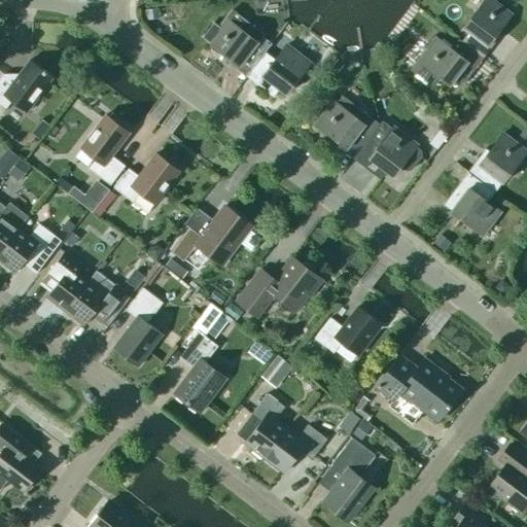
[(468,32),(461,41),(473,51),(479,56),(486,45),(511,14),(491,0),(483,0),(463,28),(468,32)]
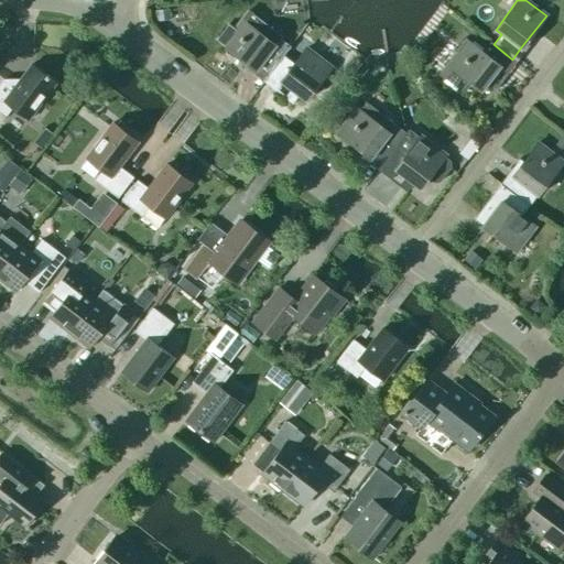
[(161,20),(169,19),(172,19),(174,19),(173,13),(173,12),(172,9),(160,10),(161,20)]
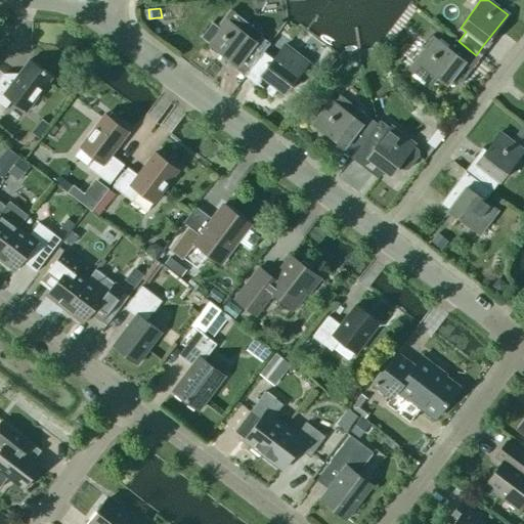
[(212,22),(200,37),(237,66),(234,69),(244,76),(269,43),(259,36),(261,34),(229,9),(217,26),(212,22)]
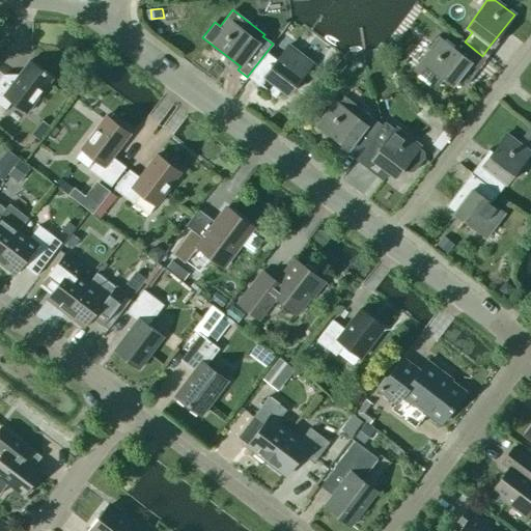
[(439,37),(414,71),(435,86),(441,78),(451,85),(470,62),(477,52),(465,42),(457,36),(450,47),(439,37)]
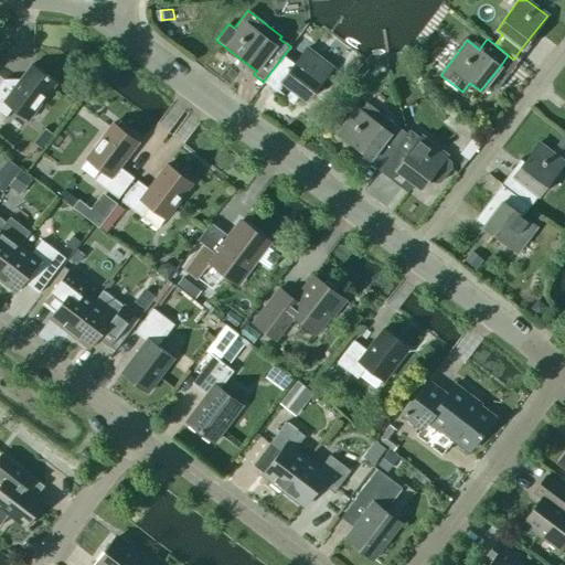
[(286,52),(269,73),(280,81),(306,100),(331,66),(306,48),(297,60),(286,52)]
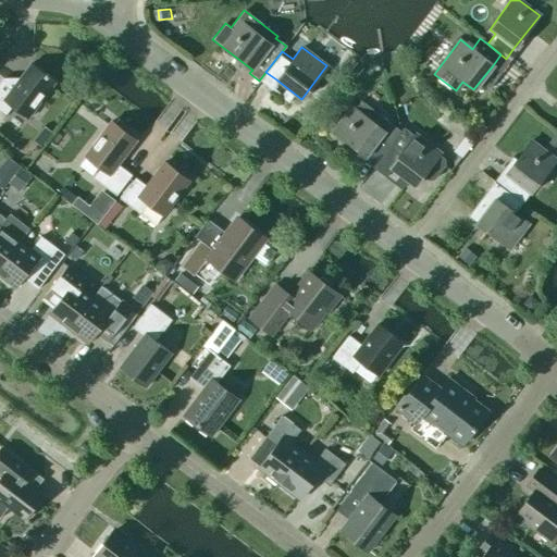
[(31,63),(29,65),(13,86),(3,78),(0,82),(0,111),(5,115),(11,107),(26,119),(54,82),(31,63)]
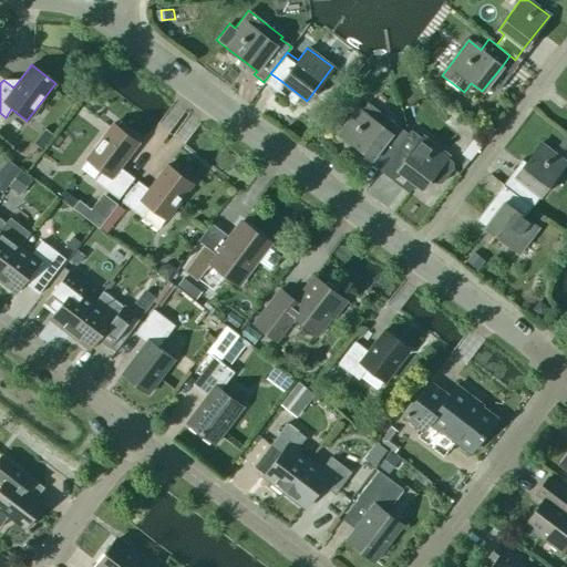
[(370,69),(369,69),(363,64),(354,75),(353,75),(354,76),(360,81),(370,69)]
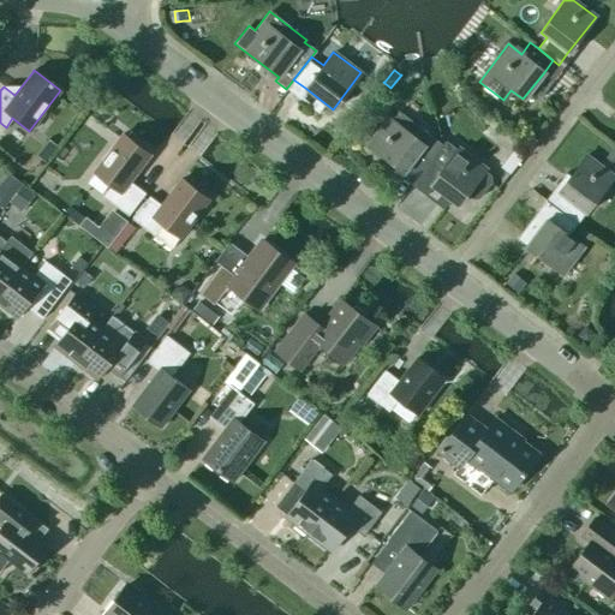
[(366,144),(415,180),(415,181),(430,160),(442,145),(398,112),(392,120),(387,117),(366,144)]
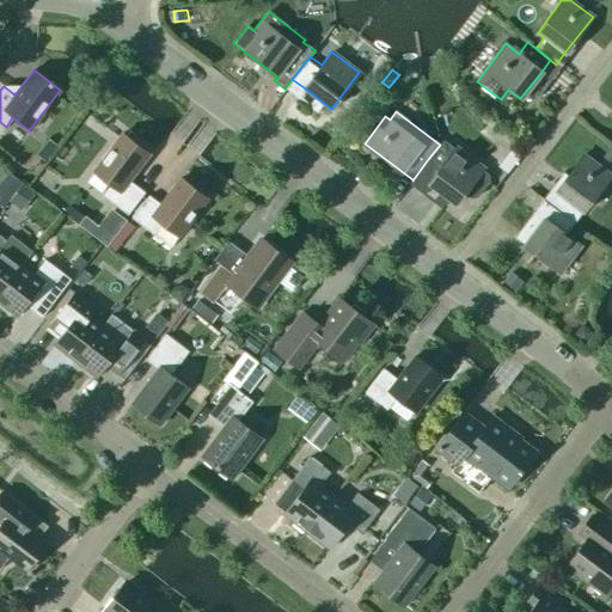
[(148,154),(121,134),(92,171),(110,184),(101,195),(127,215),(145,193),(129,181),(148,154)]
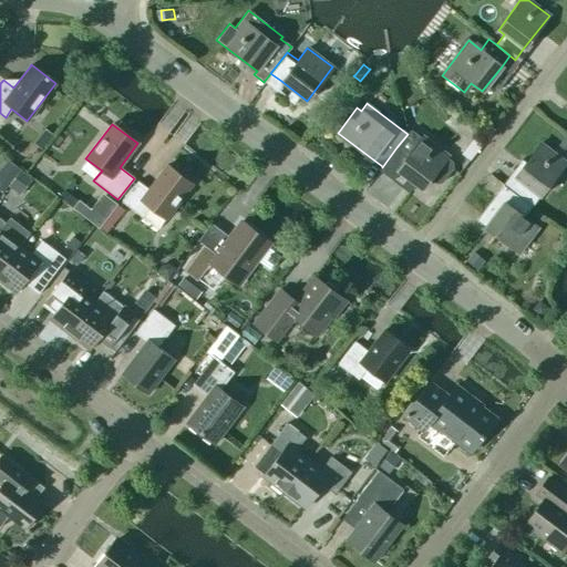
[(382,167),(382,166),(380,169),(391,177),(397,171),(422,189),(430,179),(435,183),(441,183),(452,168),(451,162),(446,158),(447,156),(422,136),(421,138),(410,130),(408,134),(397,147),(382,167)]
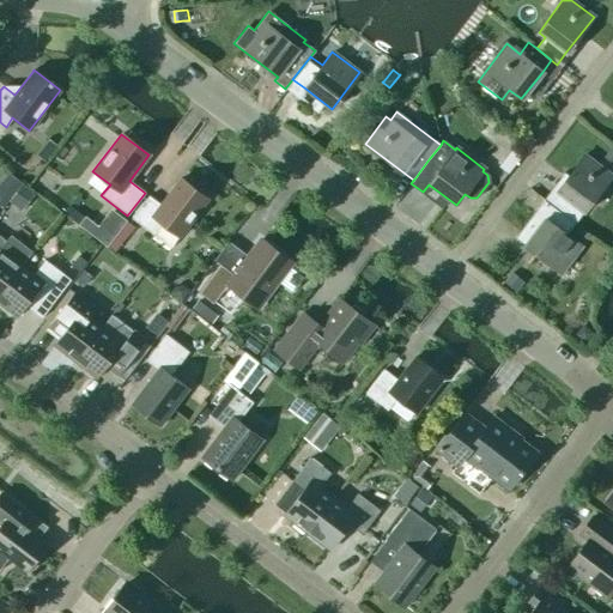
[(612,147),(611,146),(602,156),(612,163),(612,147)]
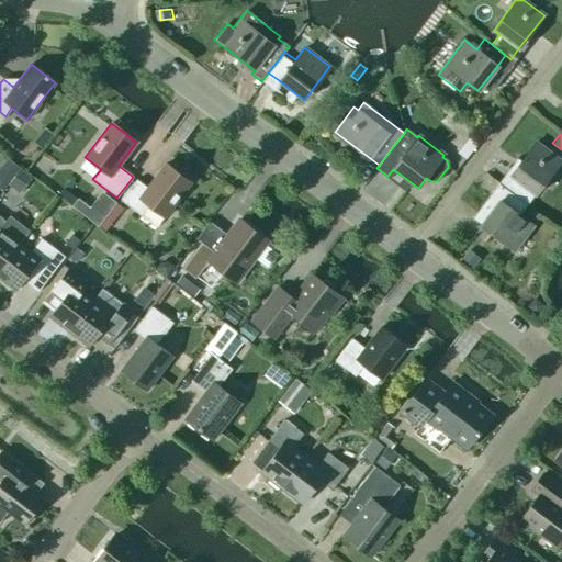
[(509,176),(502,186),(527,204),(535,194),(560,160),(535,142),(509,176)]
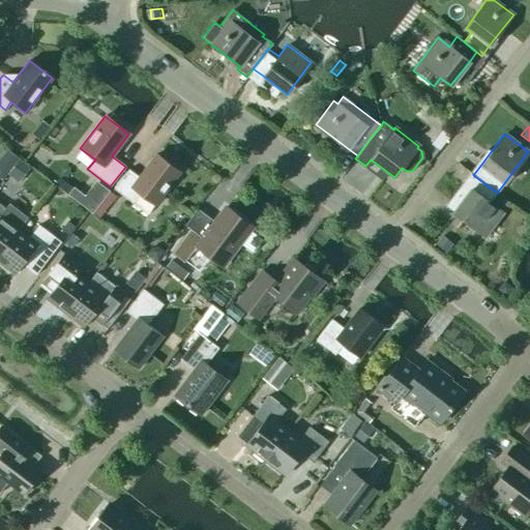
[(128,169),(113,188),(133,203),(147,214),(154,205),(179,172),(155,154),(139,177),(128,169)]
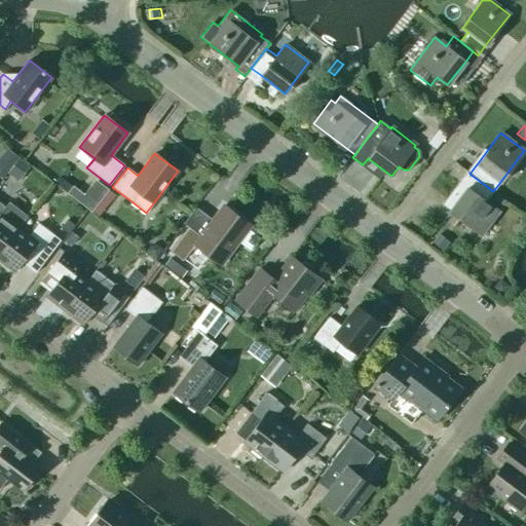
[(14,162),(4,154),(0,158),(0,172),(4,176),(6,173),(8,170),(14,162)]
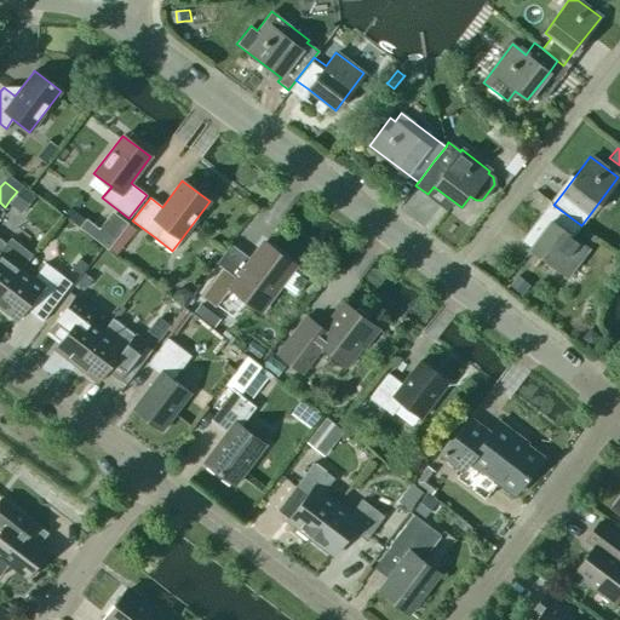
[(10,200),(7,204),(21,213),(35,195),(22,185),(18,189),(17,191),(10,200)]
